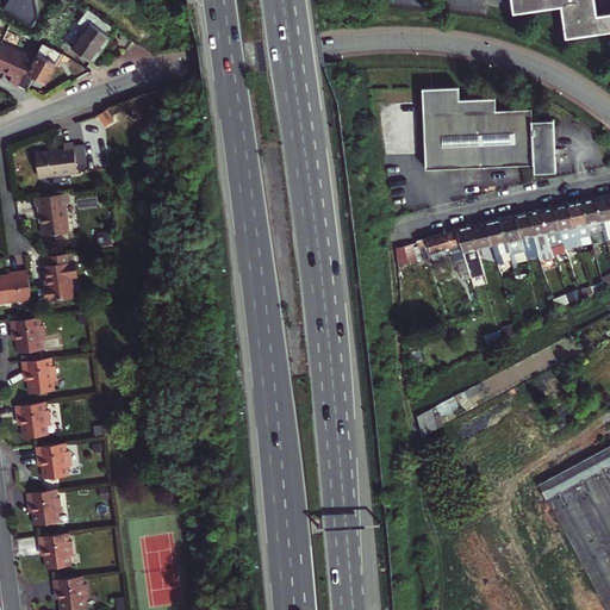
[(0,0),(0,5),(32,24),(38,14),(35,0),(0,0)]
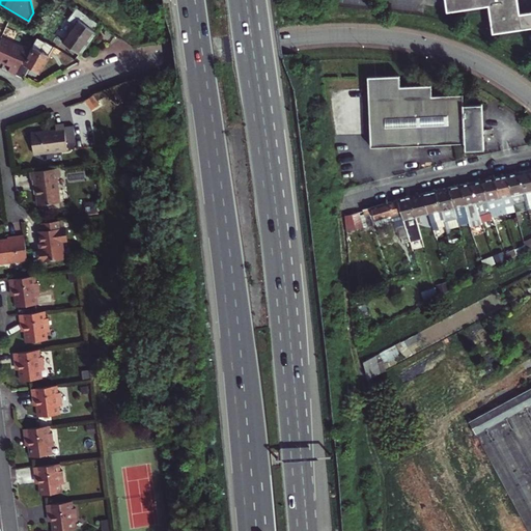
[(515,0),(444,0),(445,9),(487,4),(491,31),(530,25),(530,10),(518,12),(515,0)]
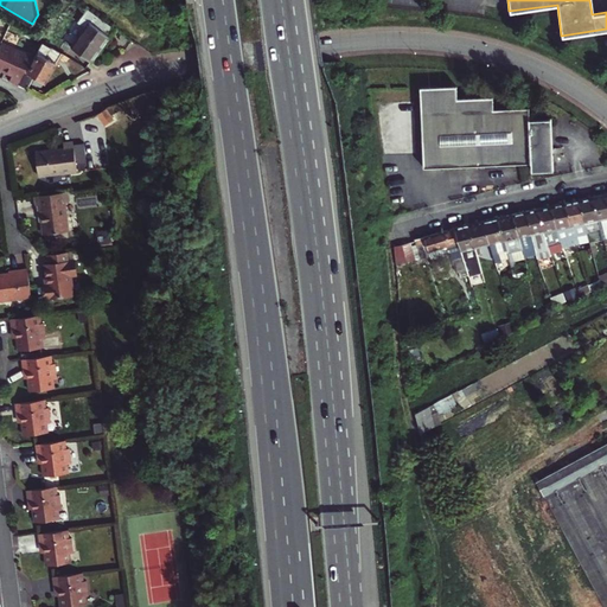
[(88,10),(77,23),(85,29),(71,48),(93,62),(116,29),(88,10)]
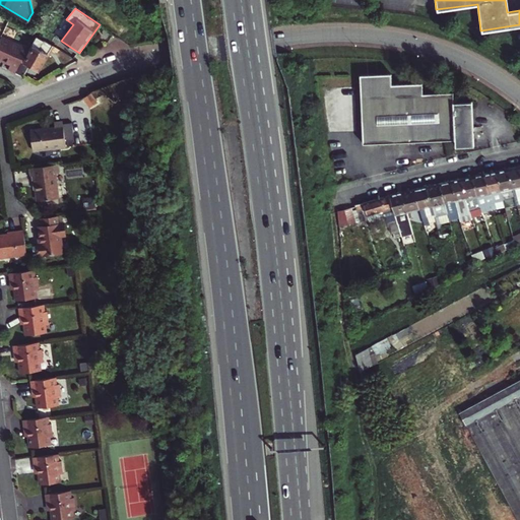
[(7,69),(16,73),(29,50),(1,37),(0,39),(0,59),(9,64),(7,69)]
